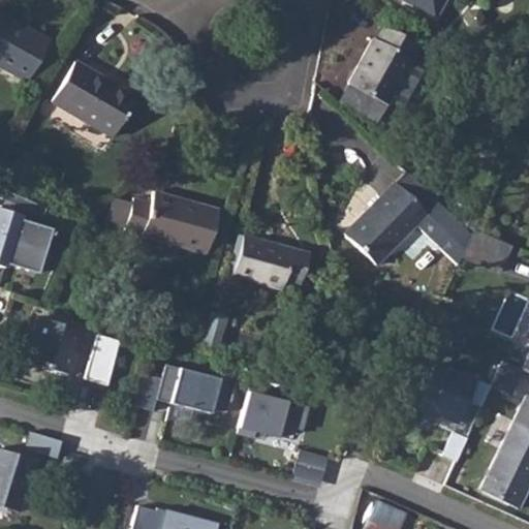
[(405,0),(436,18),(445,0),(405,0)]
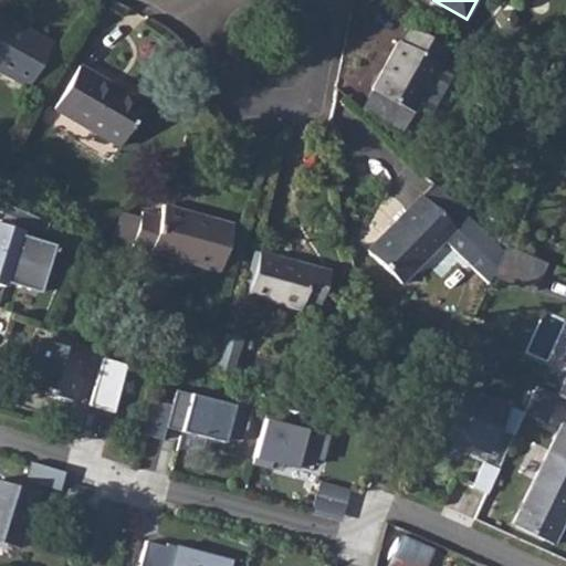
[(0,73),(30,92),(55,48),(0,14),(0,73)]
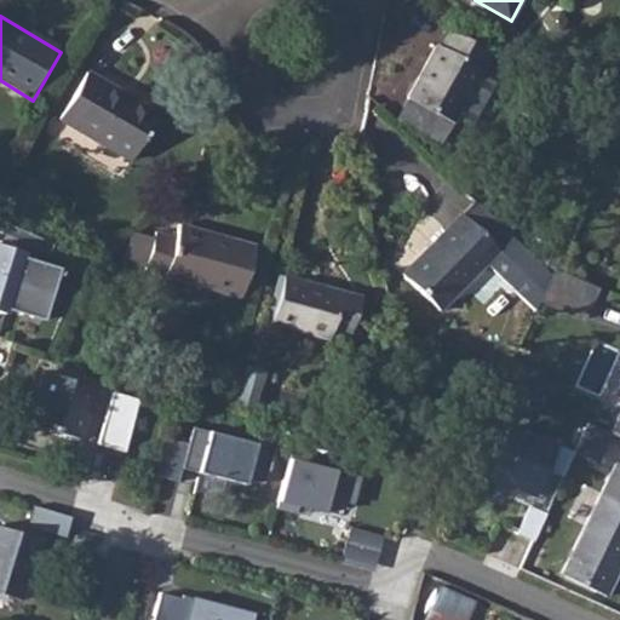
[(454,122),(491,56),(451,33),(442,47),(437,45),(408,97),(454,122)]
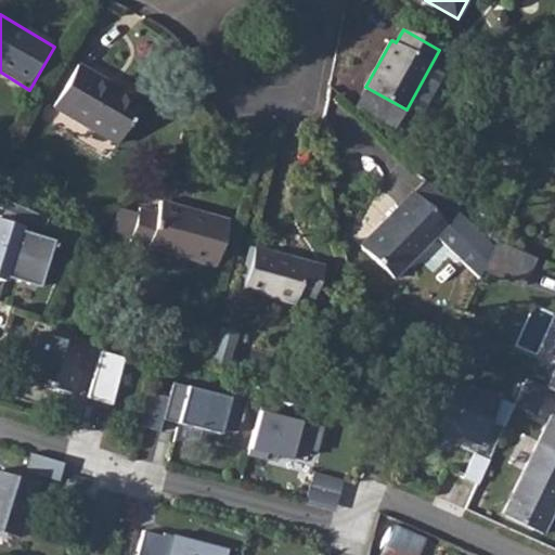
[(117,143),(140,103),(77,67),(53,106),(117,143)]
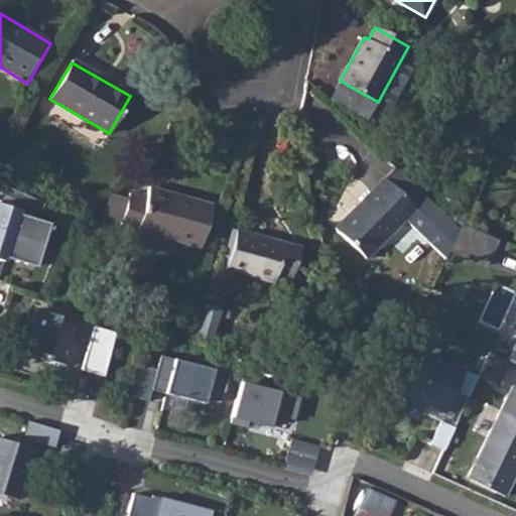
[(366,261),(414,211),(384,181),(336,231),(366,261)]
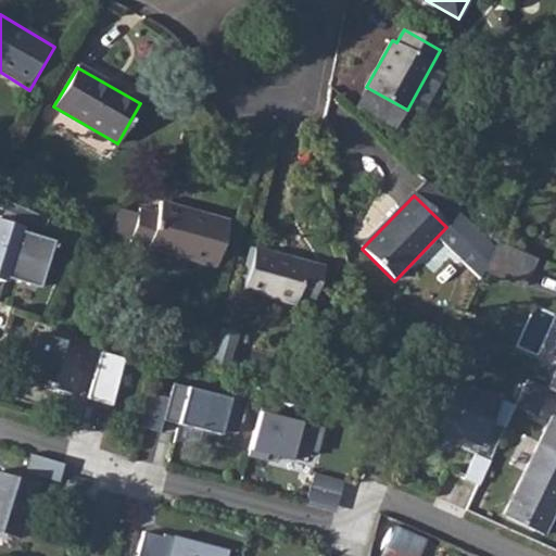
[(215,268),(229,222),(162,201),(158,218),(139,213),(130,243),(215,268)]
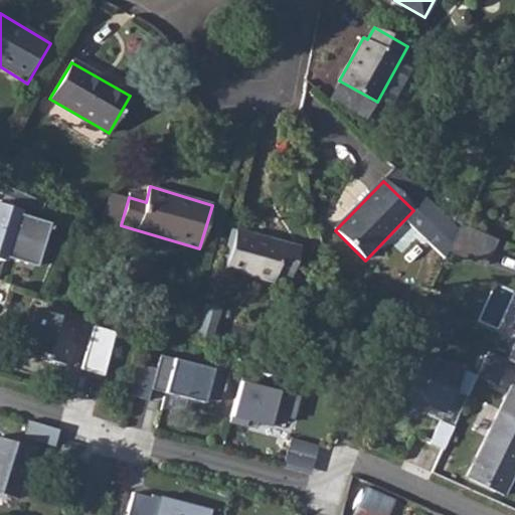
[(0,259),(6,261),(22,210),(0,203),(0,259)]
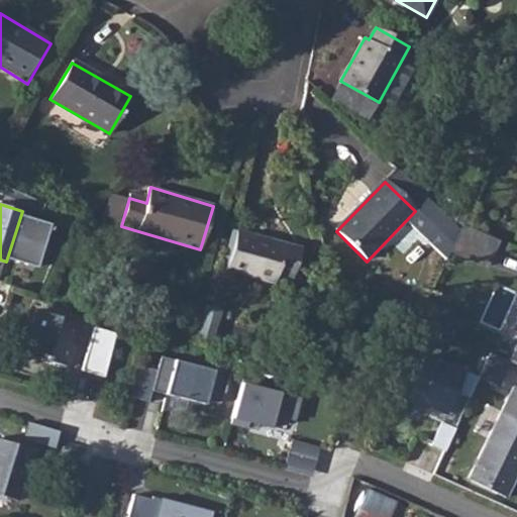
[(39,269),(53,226),(23,217),(10,260),(39,269)]
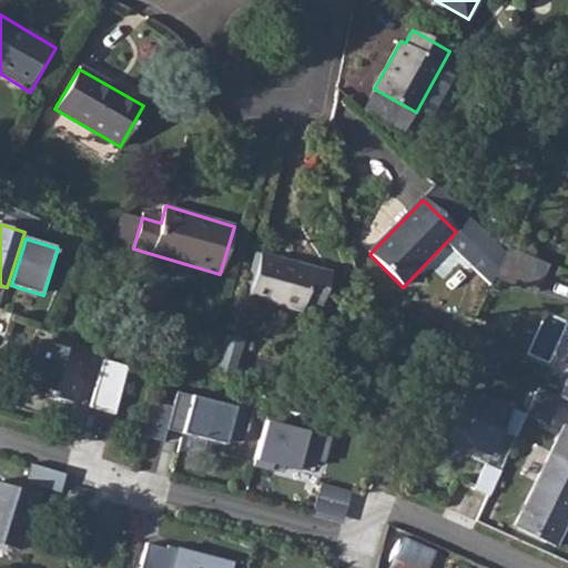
[(324,303),(334,272),(262,250),(249,293),(303,308),(306,297),(324,303)]
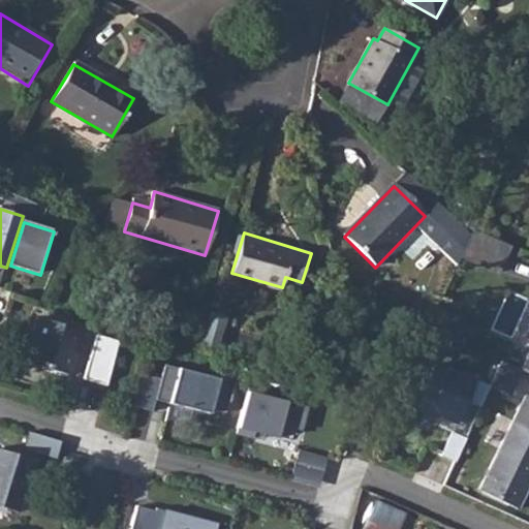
[(514,249),(475,235),(460,258),(503,275),(514,249)]
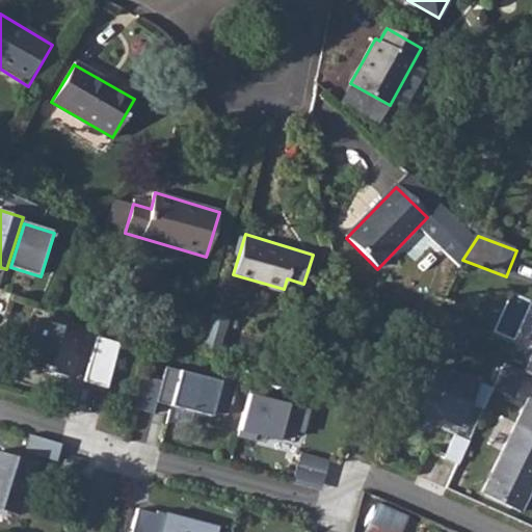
[(227,318),(210,314),(202,346),(217,350),(227,318)]
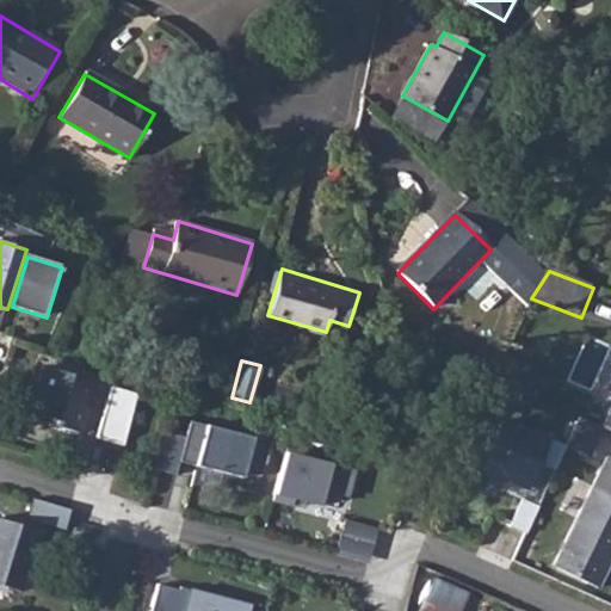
[(495,381),(531,395),(537,376),(508,362),(495,381)]
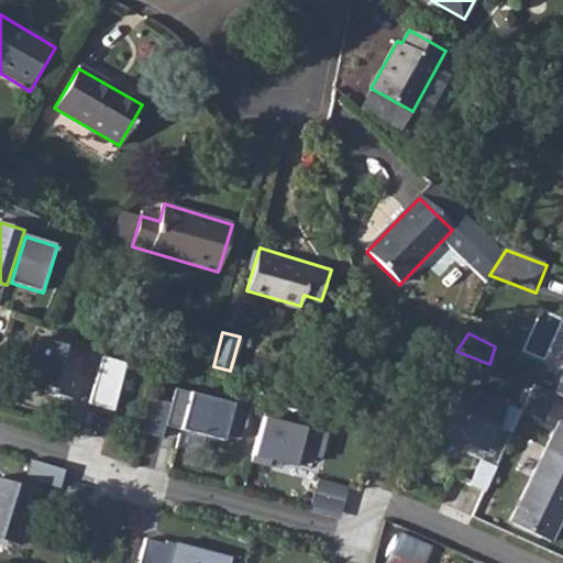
[(77,355),(34,342),(28,364),(32,366),(24,389),(68,404),(75,381),(69,378),(77,355)]
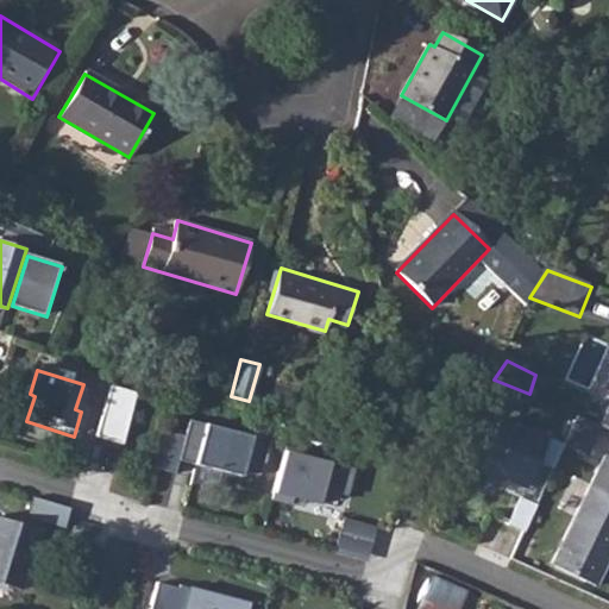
[(481,401),(497,407),(522,416),(529,394),(494,380),(481,401)]
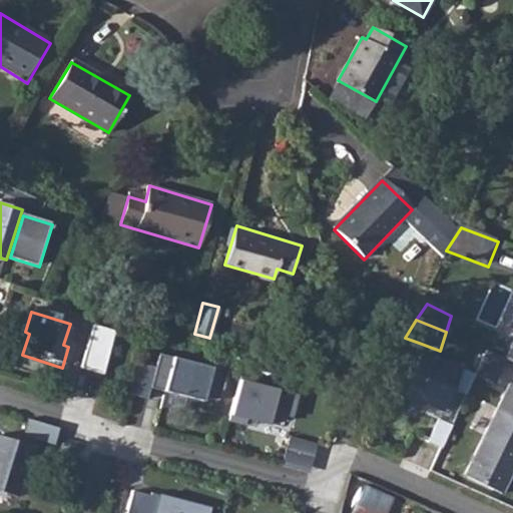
[(444,364),(422,353),(404,394),(424,403),(426,400),(443,408),(457,380),(470,386),(476,375),(446,361),(444,364)]
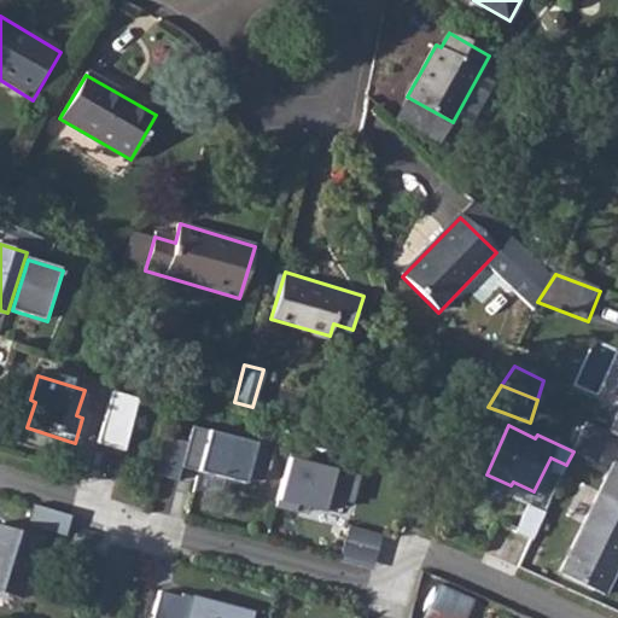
[(188,443),(167,437),(156,474),(179,481),(182,467),(244,485),(245,481),(263,485),(274,444),(256,439),(255,444),(193,427),(188,443)]
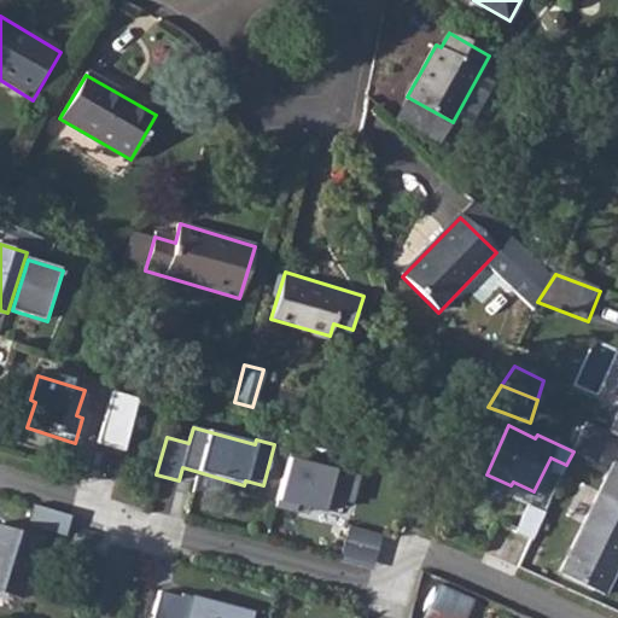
[(333,466),(289,454),(274,507),(293,512),(296,505),(321,511),(325,496),(350,503),(357,477),(332,471),(333,466)]
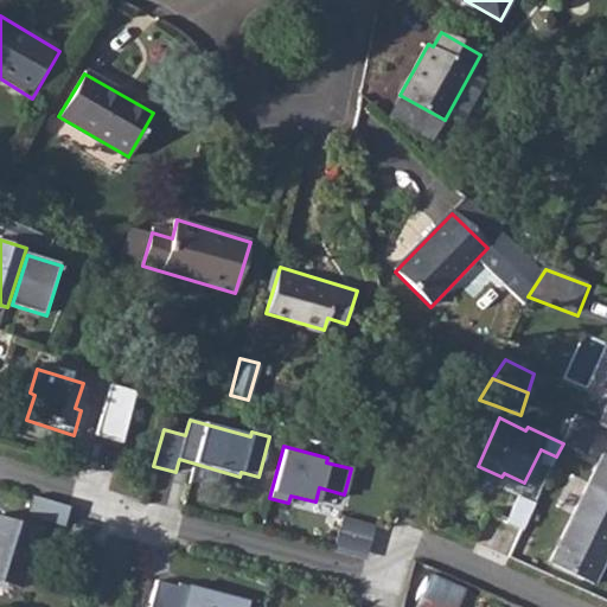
[(596,587),(606,562),(606,457),(600,454),(550,567),(596,587)]
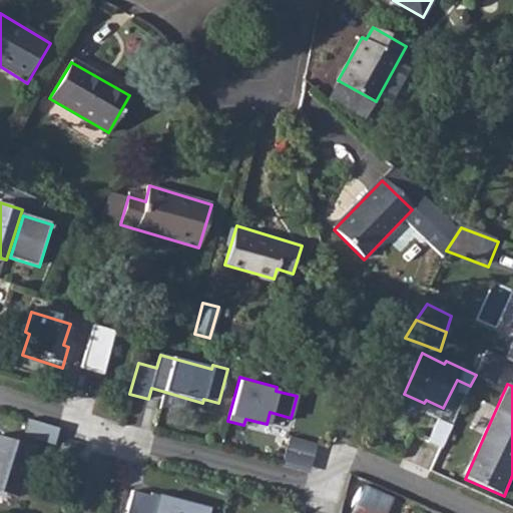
[(61,429),(30,419),(25,435),(56,445),(61,429)]
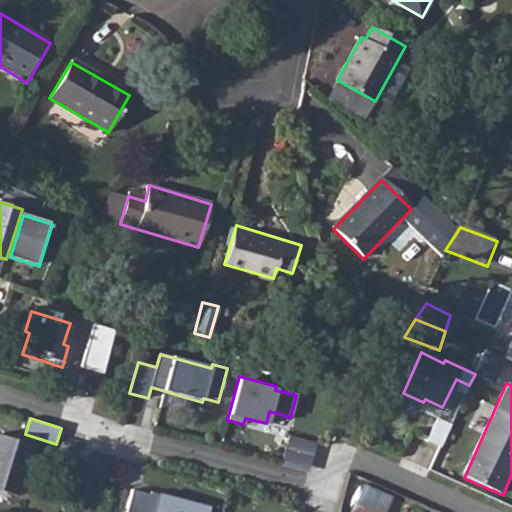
[(438,418),(427,440),(440,446),(451,424),(438,418)]
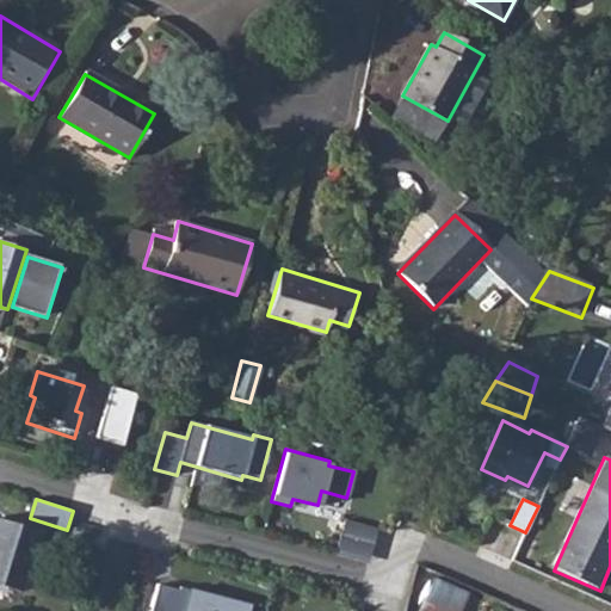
[(39,532),(0,519),(0,585),(20,592),(39,532)]
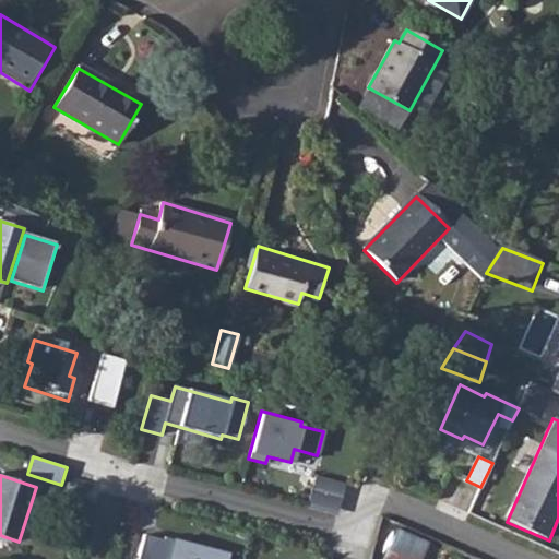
[(394,528),(383,558),(420,558),(427,538),(394,528)]
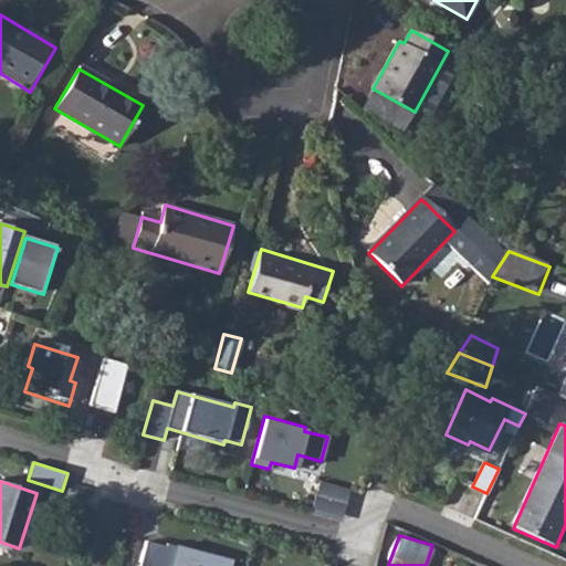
[(168,548),(148,543),(142,565),(232,565),(233,563),(202,555),(202,557),(178,551),(179,548),(169,545),(168,548)]
